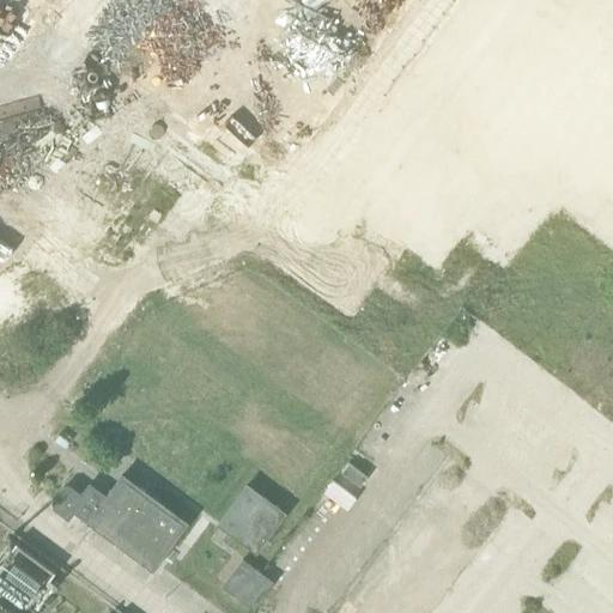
[(0,0),(0,339),(30,292),(0,272),(0,194),(34,216),(67,163),(67,128),(67,87),(73,79),(49,43),(49,13),(37,22),(37,0),(55,0),(74,12),(82,0),(0,0)]
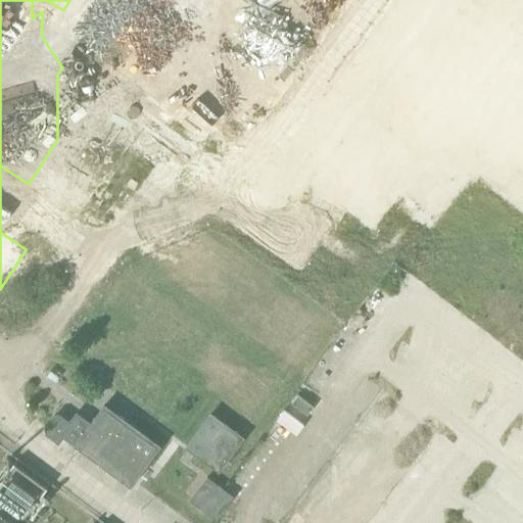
[(157,445),(103,406),(90,424),(76,414),(68,423),(58,416),(54,416),(45,428),(46,432),(57,440),(62,434),(79,446),(80,445),(89,448),(88,452),(87,453),(129,484),(131,481),(157,445)]
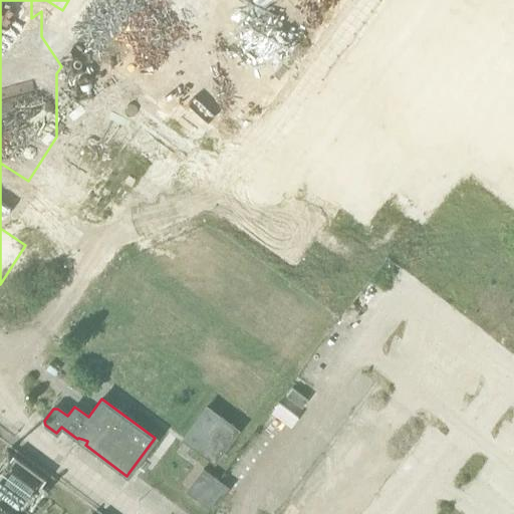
[(214,462),(237,430),(207,407),(183,439),(214,462)]
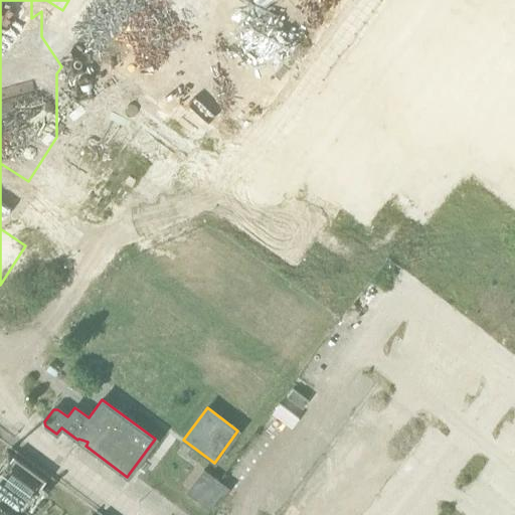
[(0,473),(10,480),(5,487),(15,495),(24,485),(35,493),(47,478),(16,453),(0,473)]
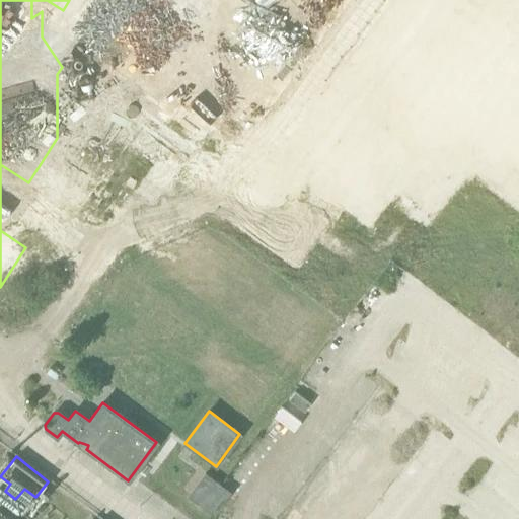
[(224,499),(230,492),(222,487),(205,473),(188,497),(213,515),(224,499)]
